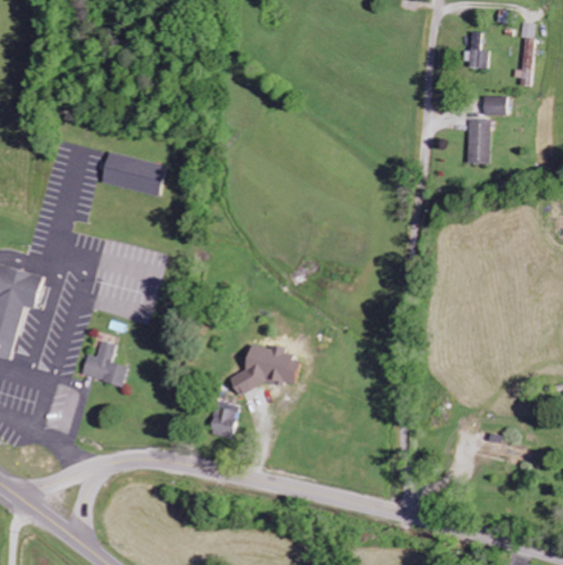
[(530,86),(535,23),(522,22),(520,37),(523,37),(520,70),(514,69),(513,76),(520,77),(519,85),(530,86)]
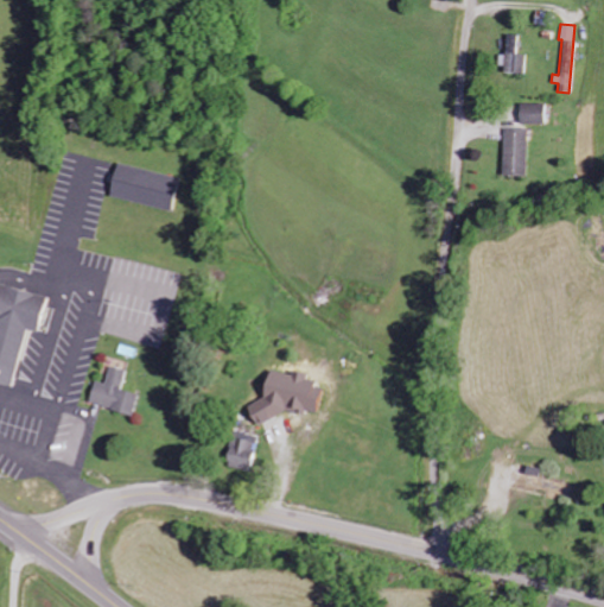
[(523,73),(525,54),(516,54),(516,35),(504,35),(503,73),(523,73)]
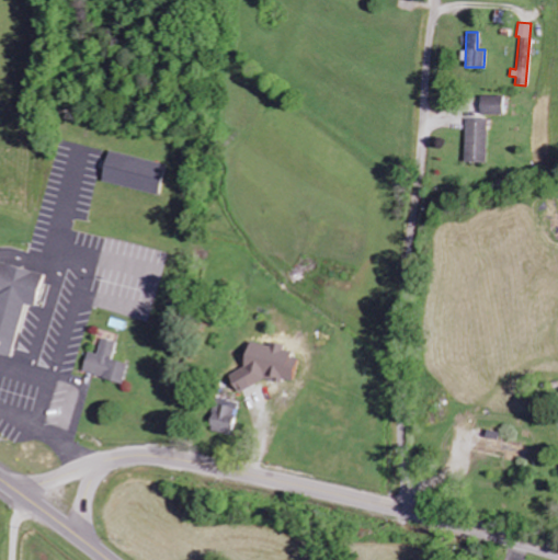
[(478,113),(501,114),(502,95),(478,94),(478,113)]
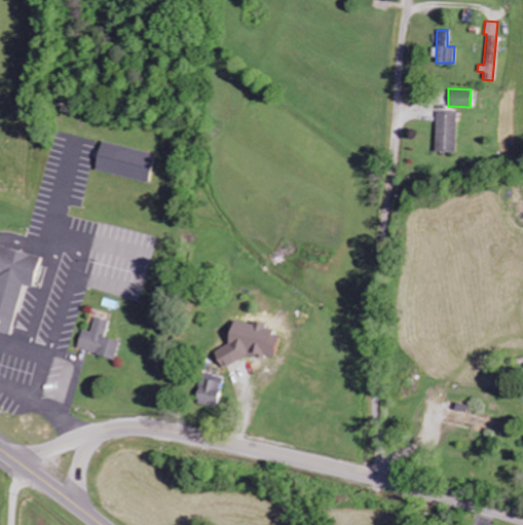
[(455,111),(435,111),(434,152),(454,152),(455,111)]
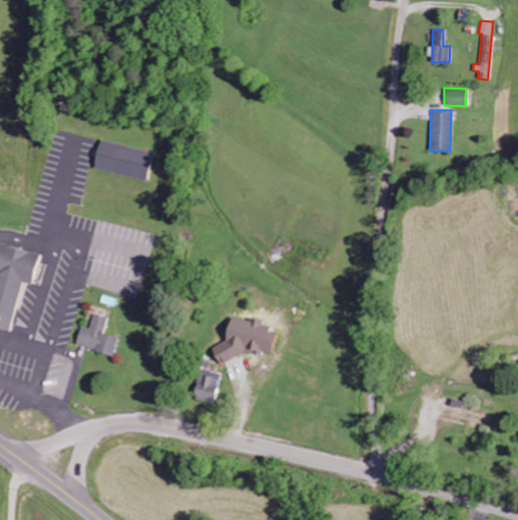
[(92,170),(145,179),(150,150),(97,140),(92,170)]
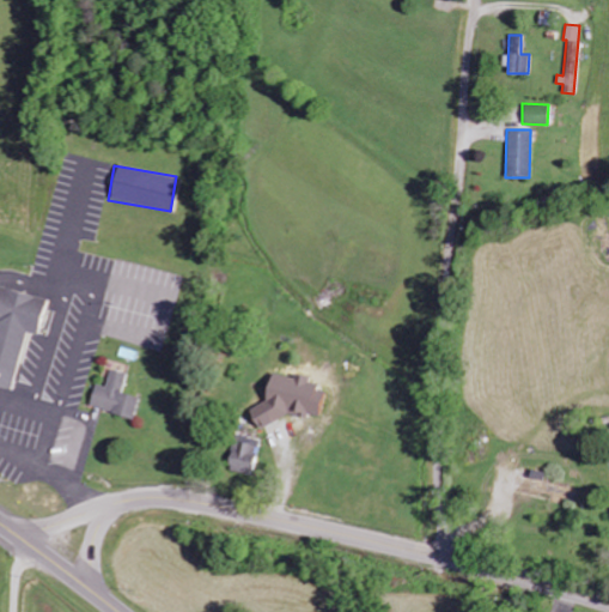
[(0,388),(10,391),(23,332),(35,334),(43,297),(0,286),(0,388)]
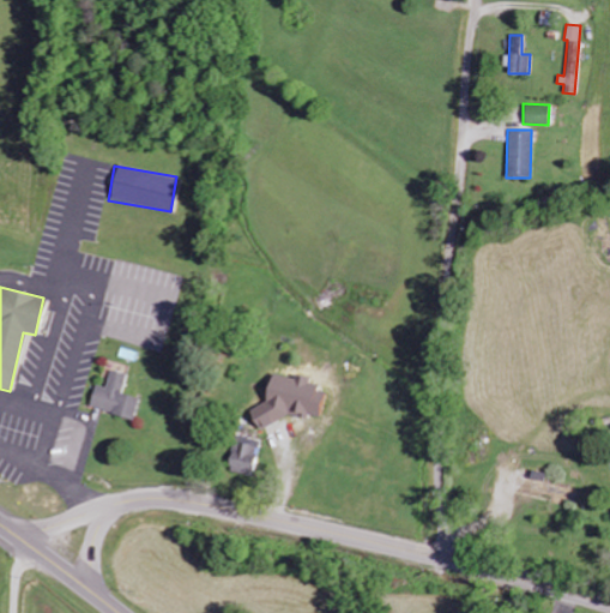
[(92,384),(88,408),(132,419),(137,397),(120,394),(125,373),(108,370),(104,386),(92,384)]
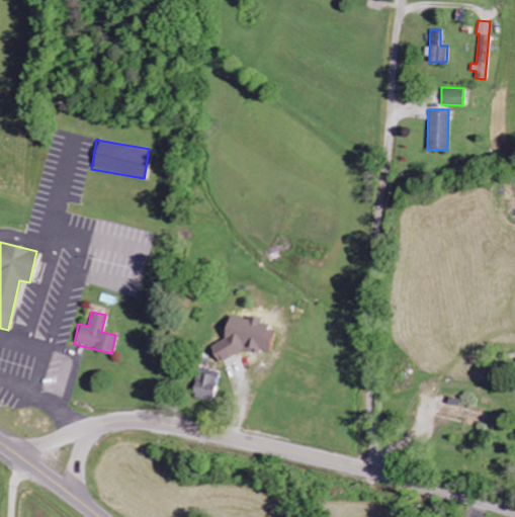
[(209,401),(218,372),(196,366),(188,396),(209,401)]
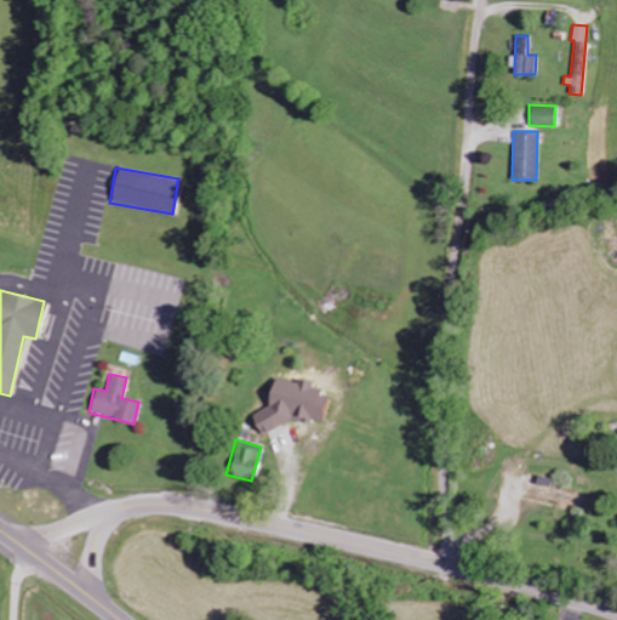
[(550,478),(536,475),(533,483),(524,481),(520,493),(578,510),(582,495),(548,485),(550,478)]
